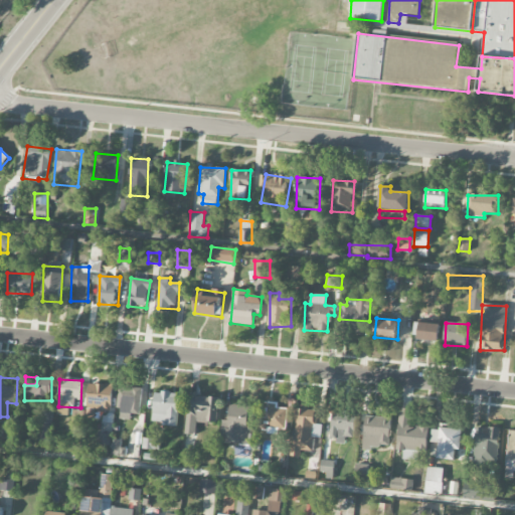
[(113,384),(89,384),(87,418),(96,418),(96,411),(112,411),(113,384)]
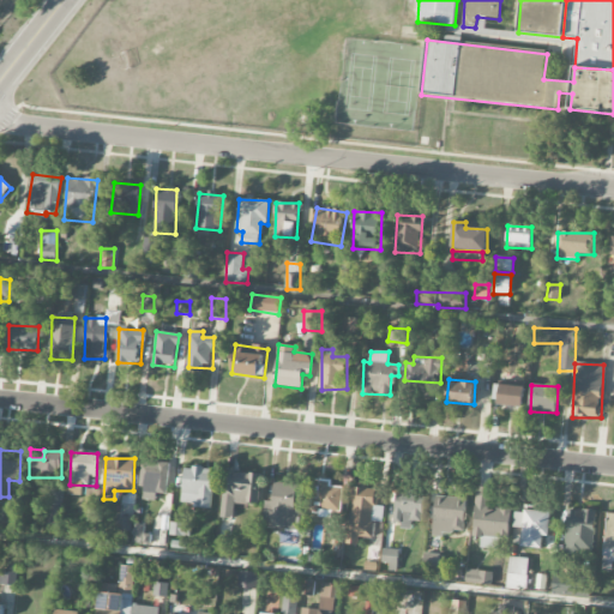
[(168,499),(169,463),(143,462),(142,498),(168,499)]
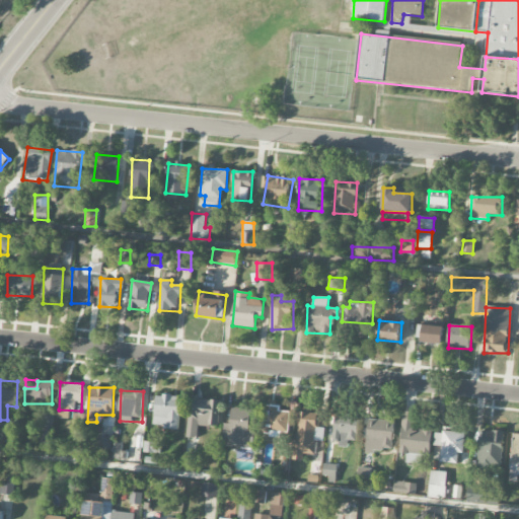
[(179,428),(181,397),(156,396),(154,427),(179,428)]
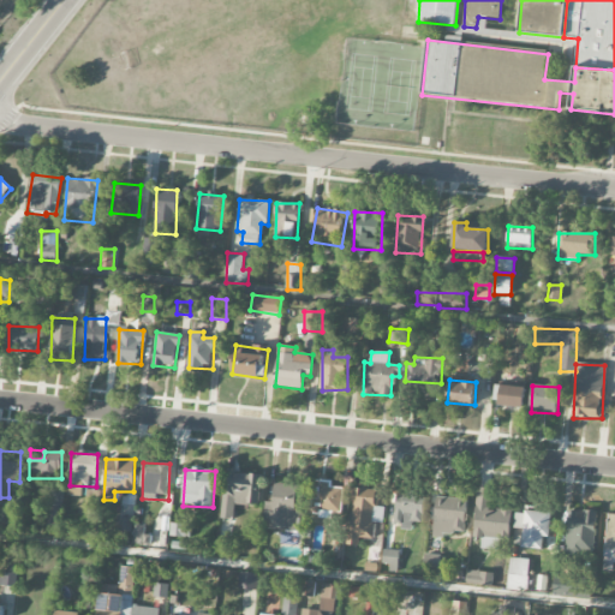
[(258,506),(261,475),(225,473),(222,519),(233,520),(234,505),(258,506)]
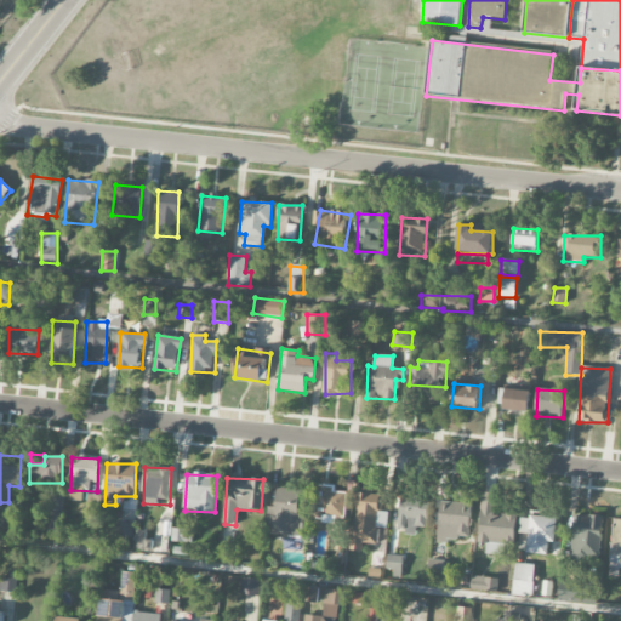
[(317,513),(345,516),(347,494),(336,493),(336,486),(320,484),(317,513)]
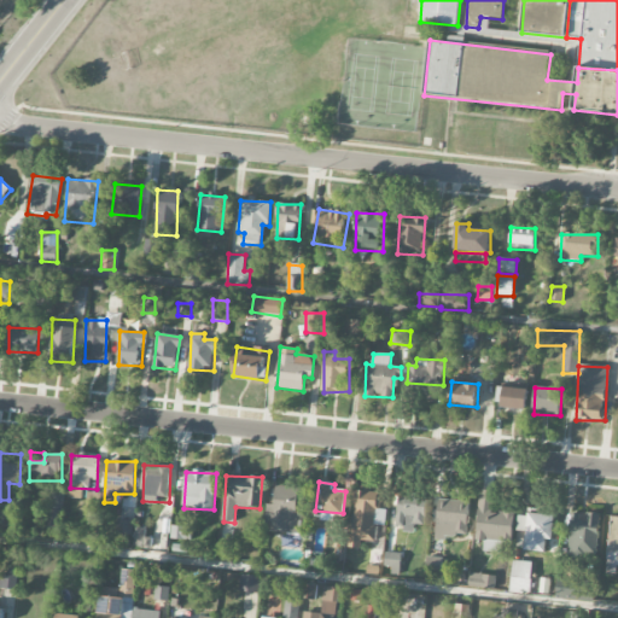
[(266,514),(264,532),(301,534),(303,488),(275,487),(274,514),(266,514)]
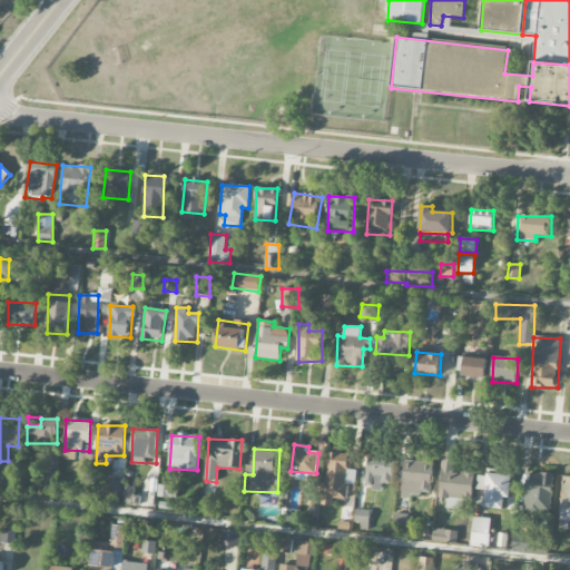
[(346,500),(347,484),(355,485),(356,470),(350,470),(350,453),(328,452),(326,505),(333,507),(333,499),(346,500)]
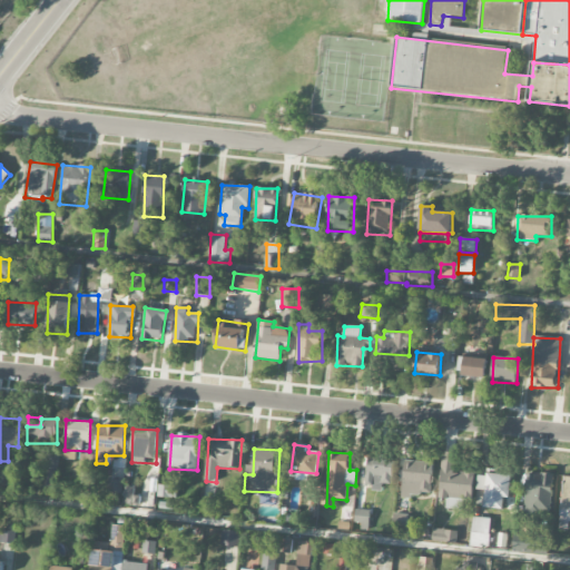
[(382,484),(392,484),(392,457),(367,455),(366,488),(382,489),(382,484)]
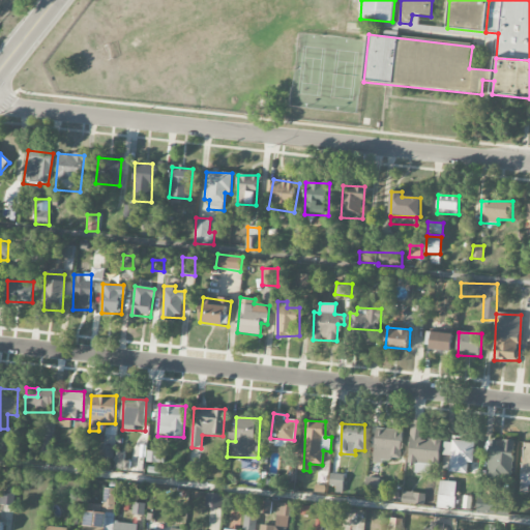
[(409,464),(415,465),(415,473),(429,474),(430,465),(439,465),(441,439),(421,438),(422,425),(410,424),(409,464)]
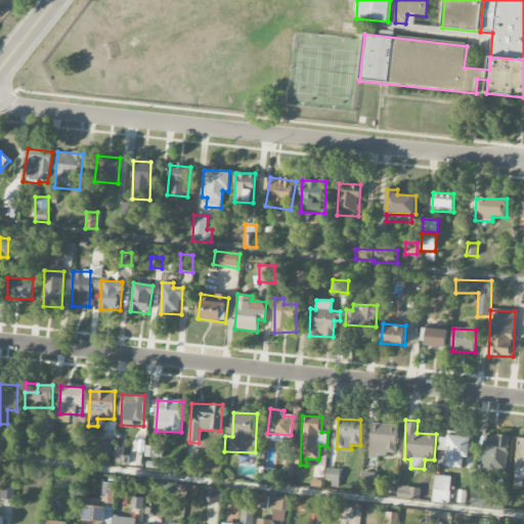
[(369,454),(395,456),(398,426),(373,423),(369,454)]
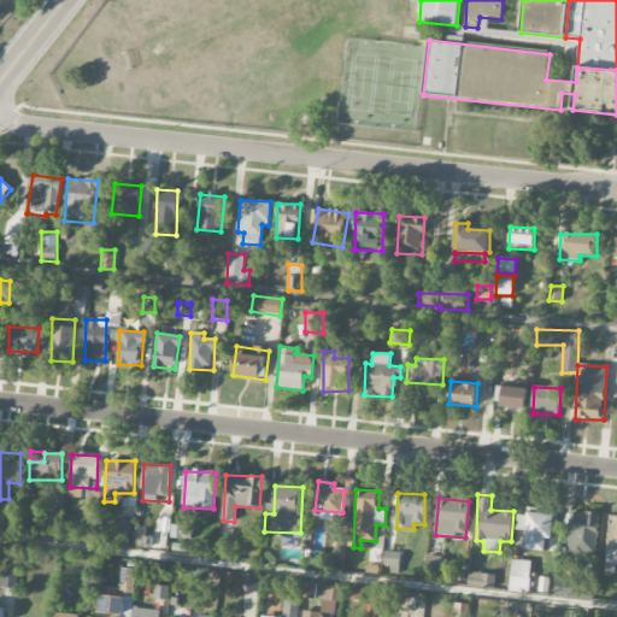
[(544,551),(545,539),(551,539),(553,516),(518,512),(516,530),(526,532),(523,550),(544,551)]
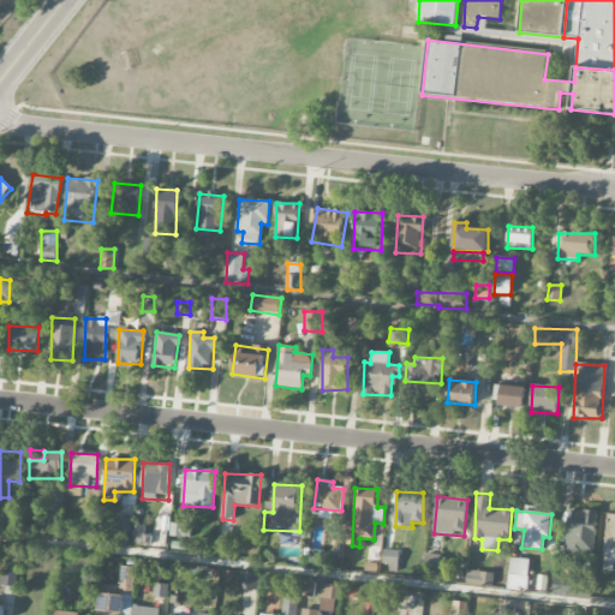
[(566,553),(596,553),(596,512),(566,511),(566,553)]
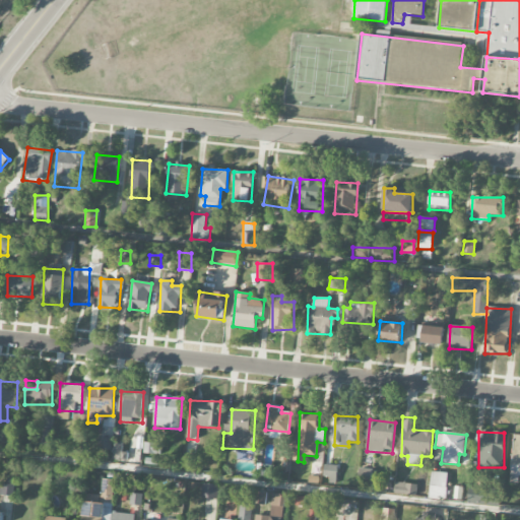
[(519,435),(515,435),(510,475),(519,476),(519,435)]
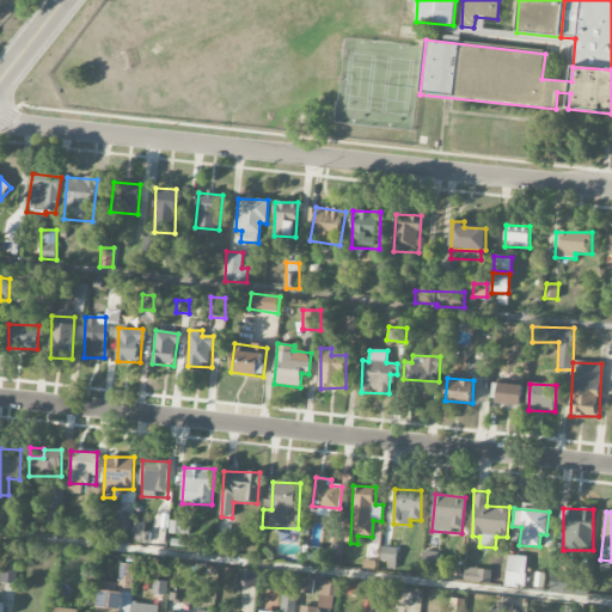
[(132,530),(132,515),(116,515),(116,530),(132,530)]
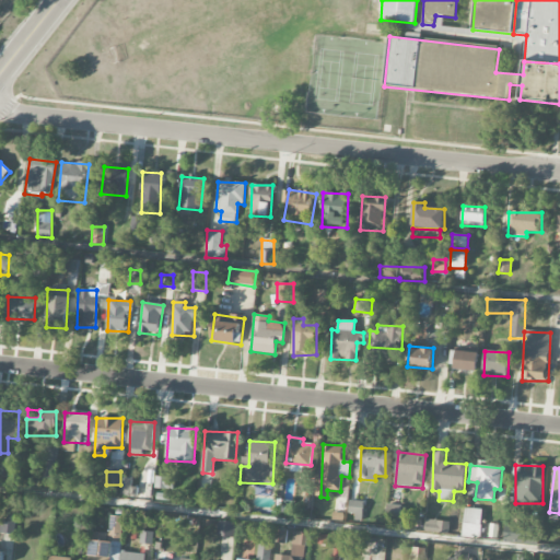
[(174,477),(155,477),(155,489),(174,489),(174,477)]
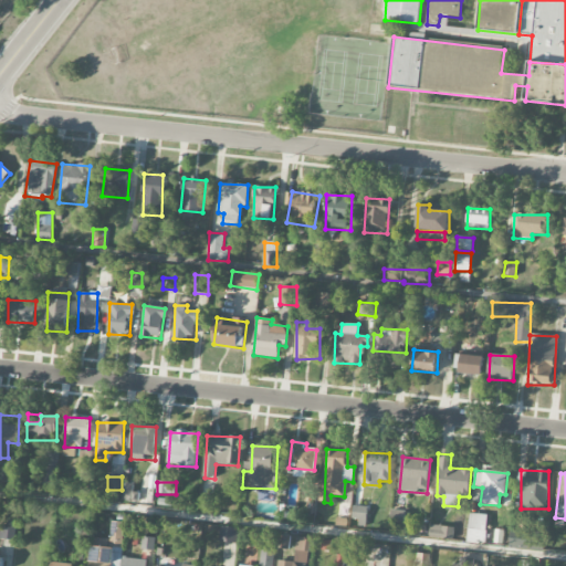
[(367,522),(367,506),(353,506),(353,522),(367,522)]
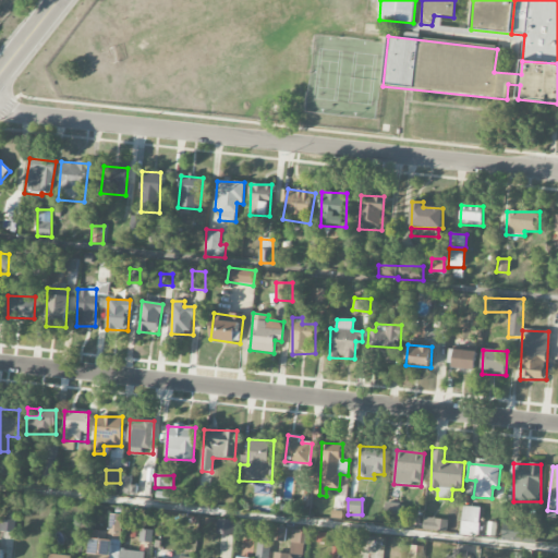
[(385,517),(400,518),(400,504),(386,504),(385,517)]
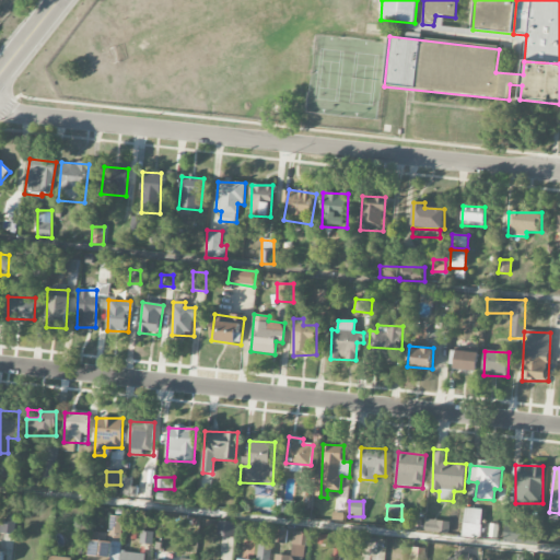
[(481,509),(464,509),(463,537),(481,537),(481,509)]
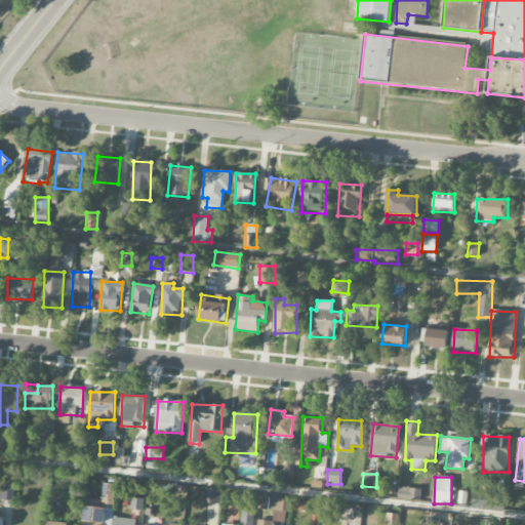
[(82,524),(111,524),(115,485),(104,484),(102,508),(84,507),(82,524)]
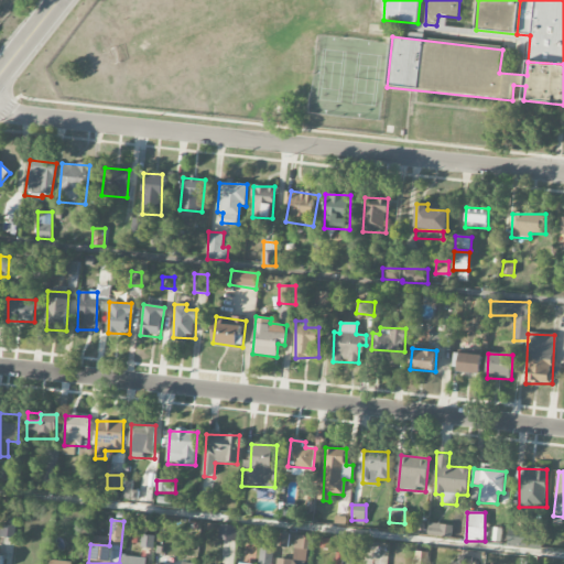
[(0,532),(0,538),(17,539),(18,522),(0,521),(0,532)]
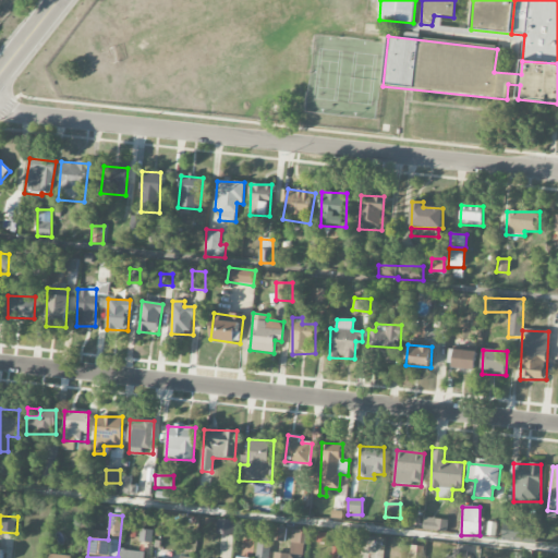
[(424,530),(447,532),(447,520),(425,518),(424,530)]
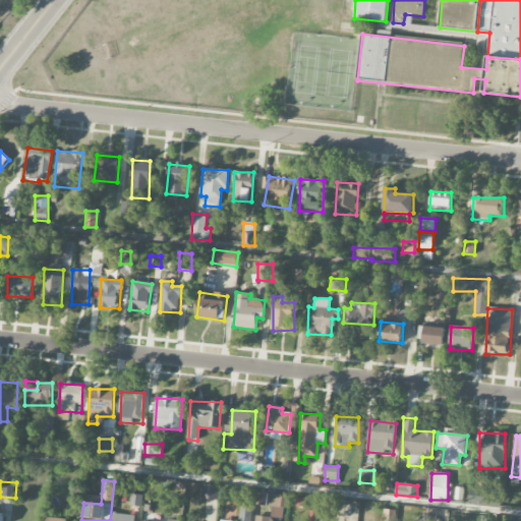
[(218,500),(219,485),(203,485),(203,500),(218,500)]
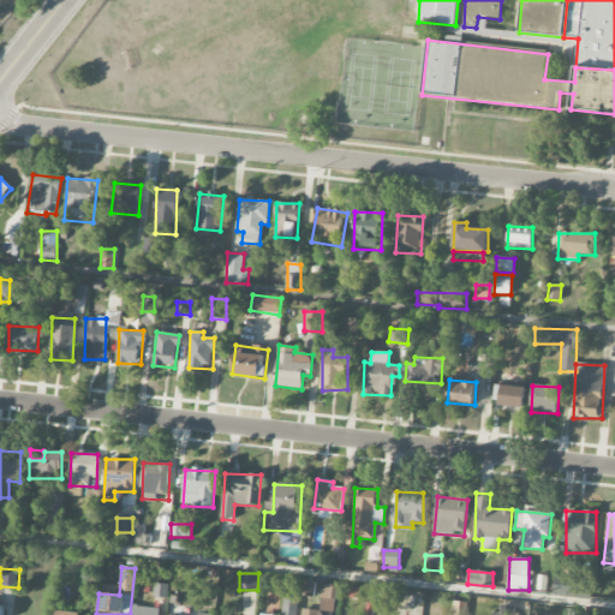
[(555,575),(554,597),(591,598),(591,577),(555,575)]
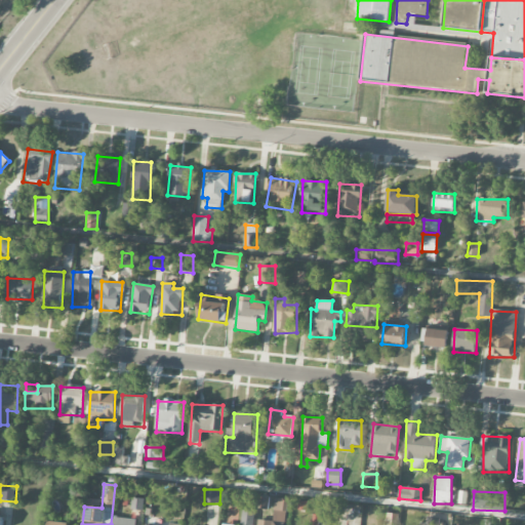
[(144,499),(132,498),(131,510),(143,511),(144,499)]
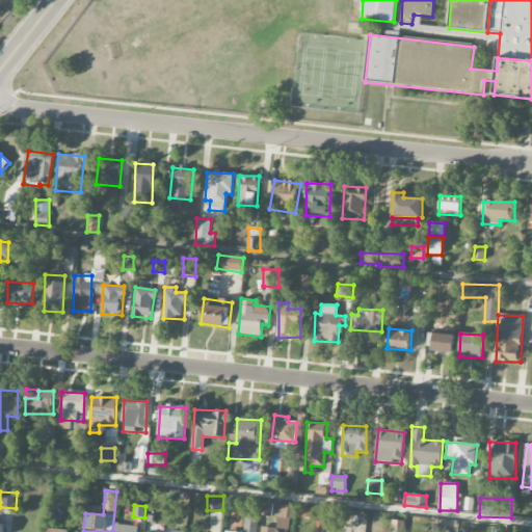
[(291,506),(277,505),(276,529),(290,529),(291,506)]
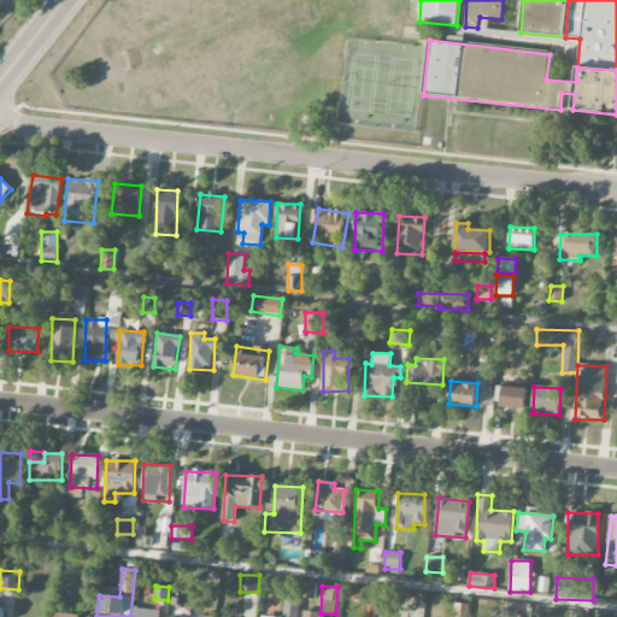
[(297,616),(299,599),(286,598),(283,616),(297,616)]
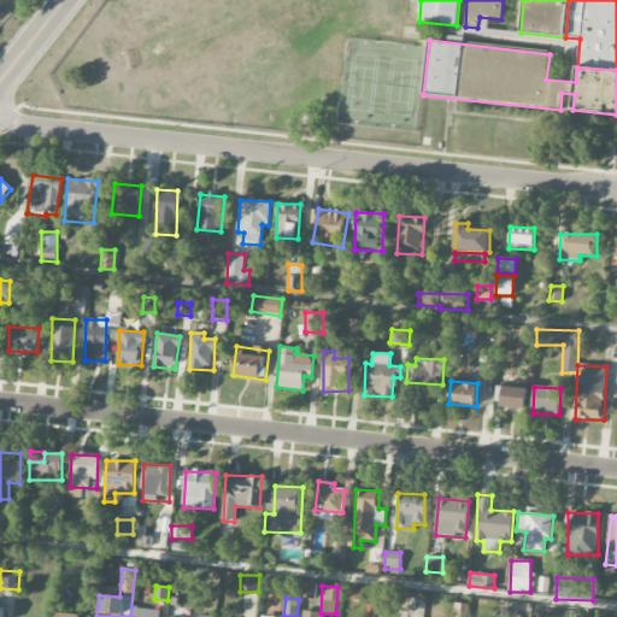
[(466,616),(468,604),(454,604),(453,616),(466,616)]
